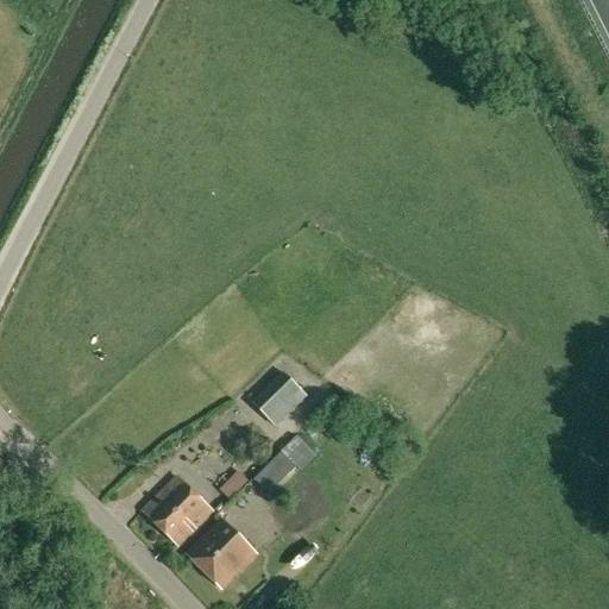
[(257,407),(280,429),(309,400),(287,377),(257,407)]
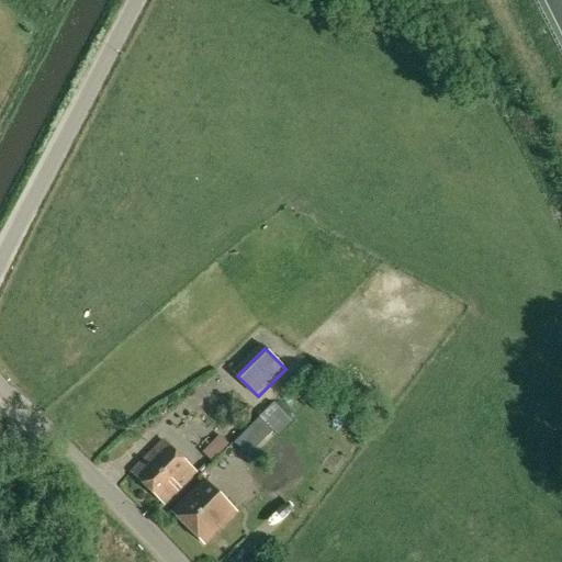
[(254,407),(237,406),(236,423),(253,424),(254,407)]
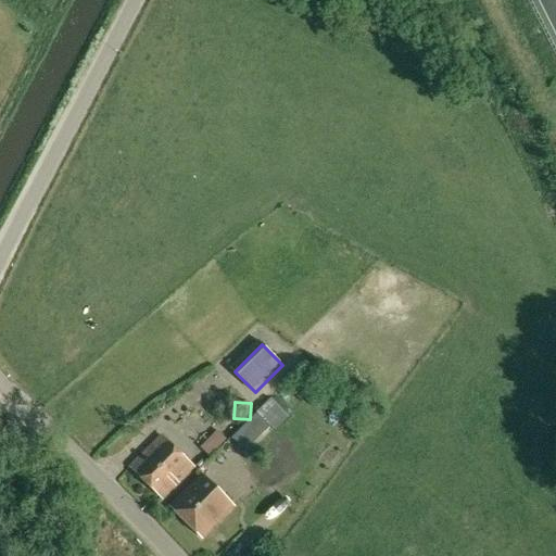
[(257,413),(243,427),(254,438),(268,425),(257,413)]
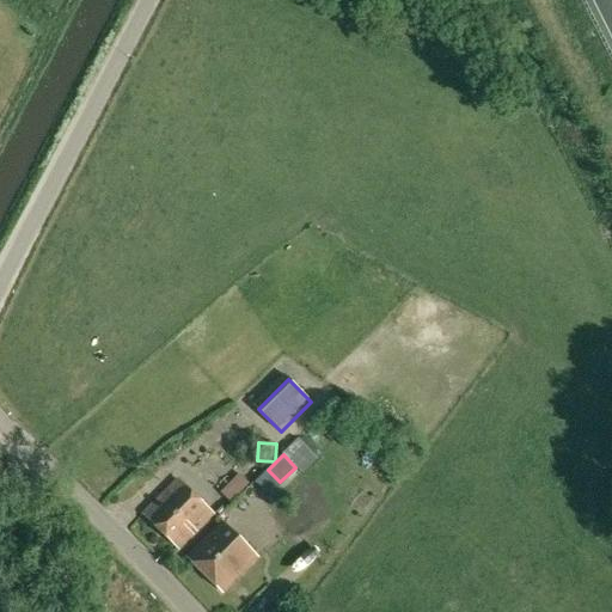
[(222,494),(233,505),(251,487),(240,476),(222,494)]
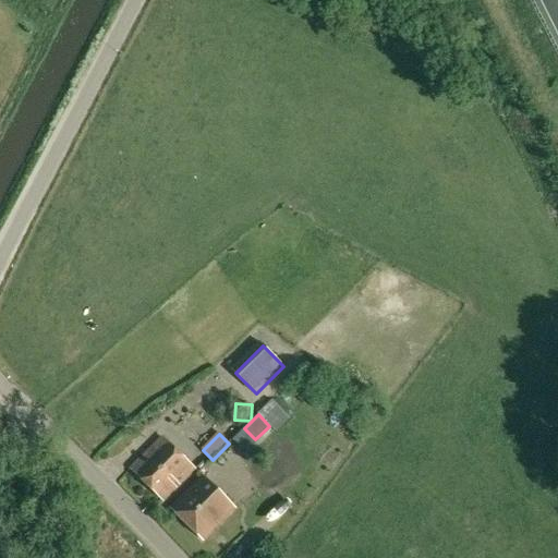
[(162,439),(131,471),(162,501),(194,469),(162,439)]
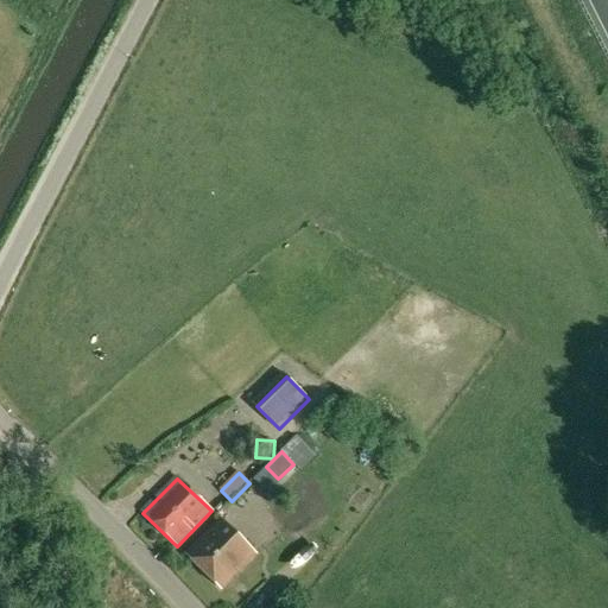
[(220,589),(255,555),(222,520),(187,556),(220,589)]
